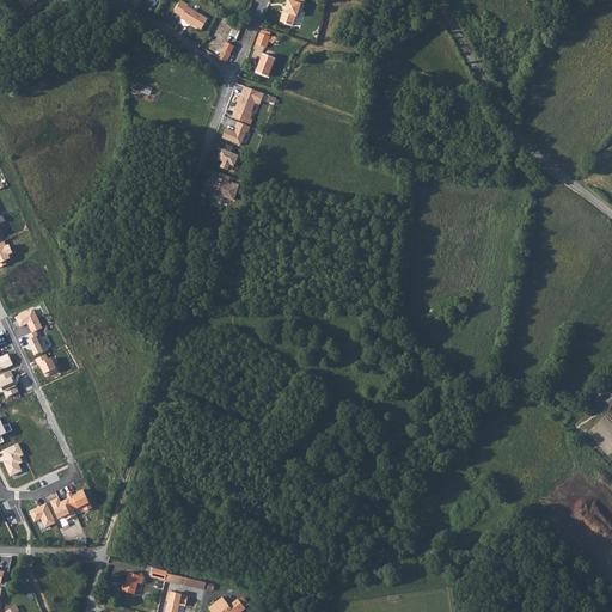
[(304,0),(288,0),(286,7),(287,7),(286,12),(283,11),(280,22),(292,26),(295,16),(298,17),(301,5),(303,5),(304,0)]
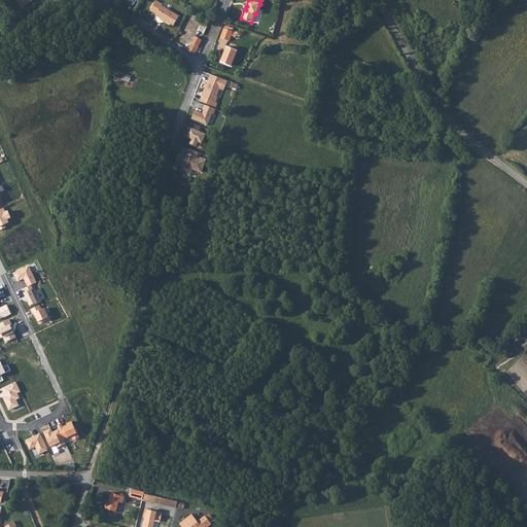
[(164,21),(173,27),(179,18),(162,6),(163,5),(156,1),(150,10),(156,14),(155,15),(161,20),(161,19),(164,21)]
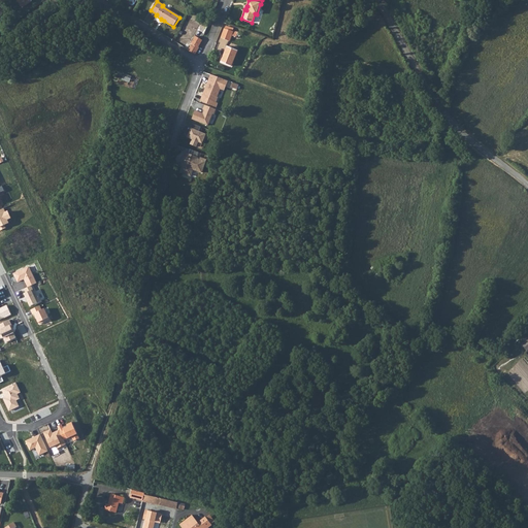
[(278,19),(271,15),(269,23),(277,25),(278,19)]
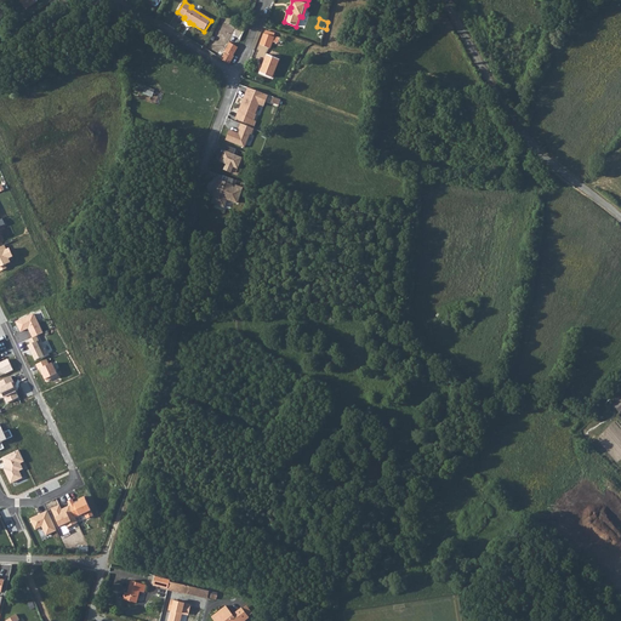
[(274,33),(266,30),(260,45),(269,49),(272,41),(278,44),(279,43),(280,44),(281,44),(281,43),(283,43),(283,41),(284,41),(283,40),(283,39),(281,39),(279,38),(273,36),(274,33)]
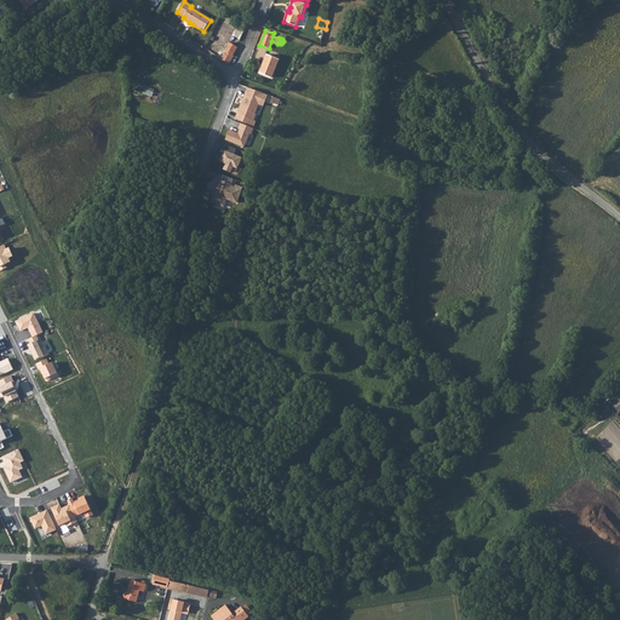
[(325,36),(314,35),(313,44),(321,46),(325,36)]
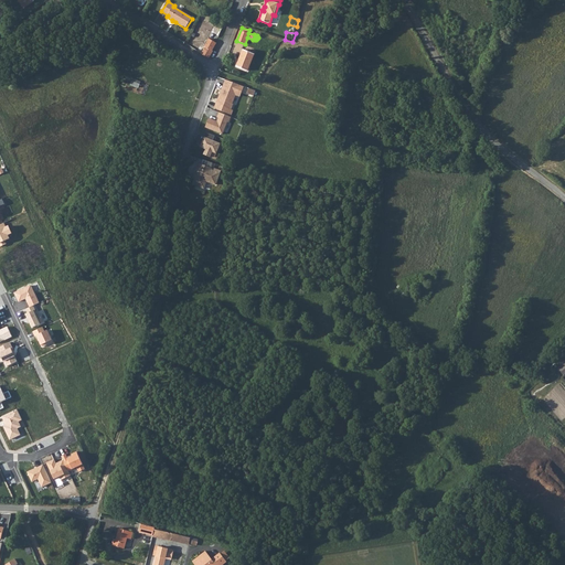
[(209,59),(213,51),(212,51),(216,43),(209,39),(204,46),(205,48),(201,54),(209,59)]
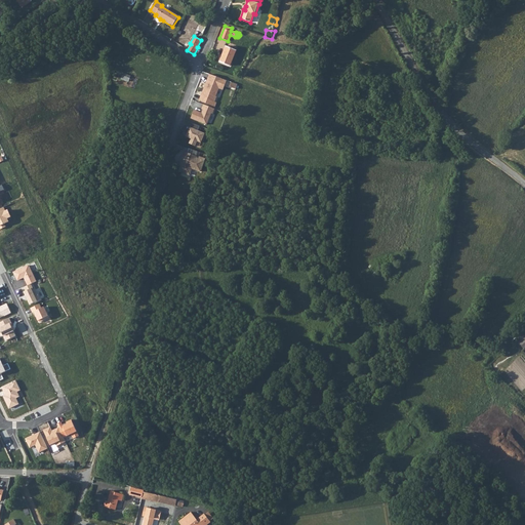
[(230,66),(236,50),(226,46),(219,62),(230,66)]
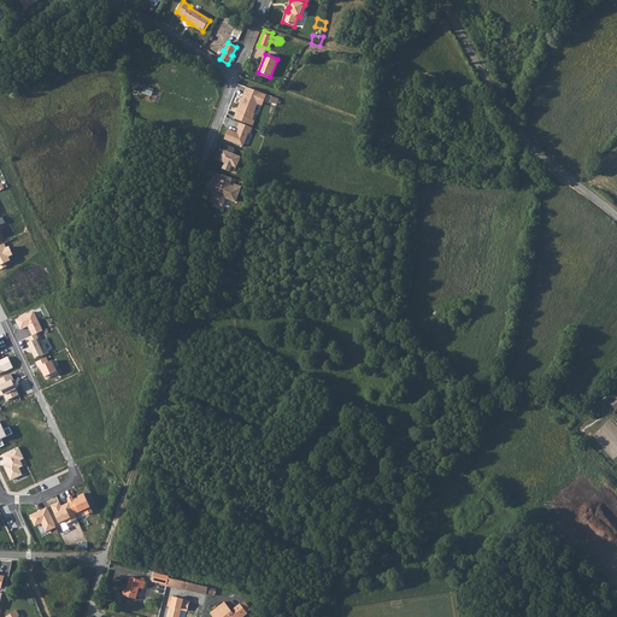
[(152,97),(154,89),(146,86),(144,93),(152,97)]
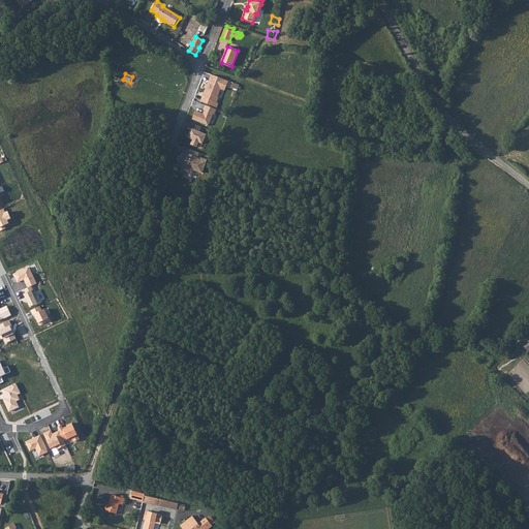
[(227,81),(211,74),(210,80),(211,80),(208,88),(207,87),(200,101),(217,107),(218,103),(217,102),(218,97),(217,97),(222,84),(226,86),(227,81)]
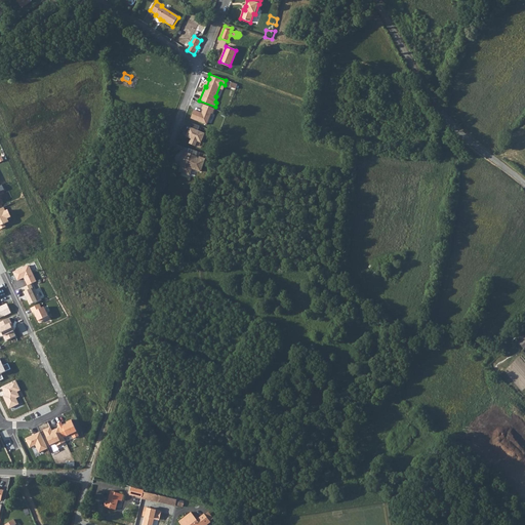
[(215,109),(204,105),(202,109),(204,109),(202,113),(195,110),(192,118),(207,125),(211,114),(213,115),(215,109)]
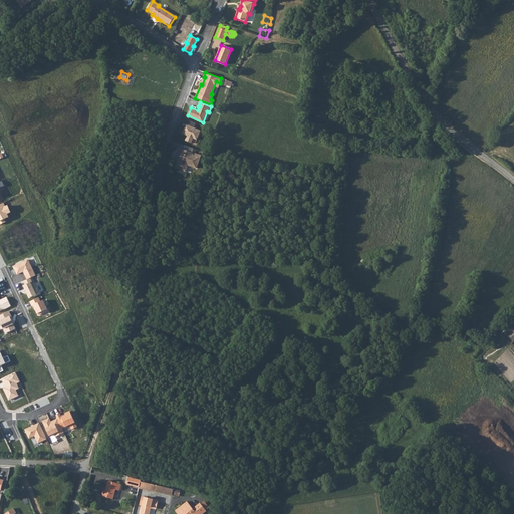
[(194,122),(186,119),(182,132),(187,134),(185,140),(190,142),(192,138),(196,139),(199,130),(193,127),(194,122)]
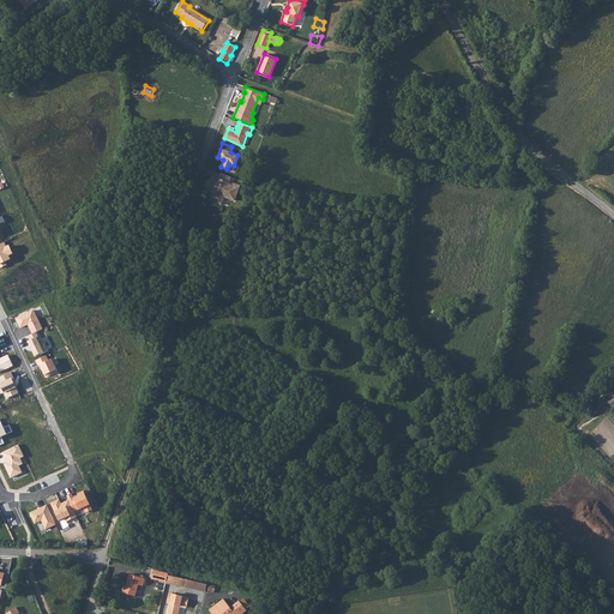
[(229,182),(214,178),(211,184),(211,185),(212,185),(211,187),(210,186),(209,190),(208,193),(210,194),(208,200),(216,203),(218,199),(222,200),(223,197),(234,200),(239,185),(232,182),(232,185),(228,184),(229,182)]
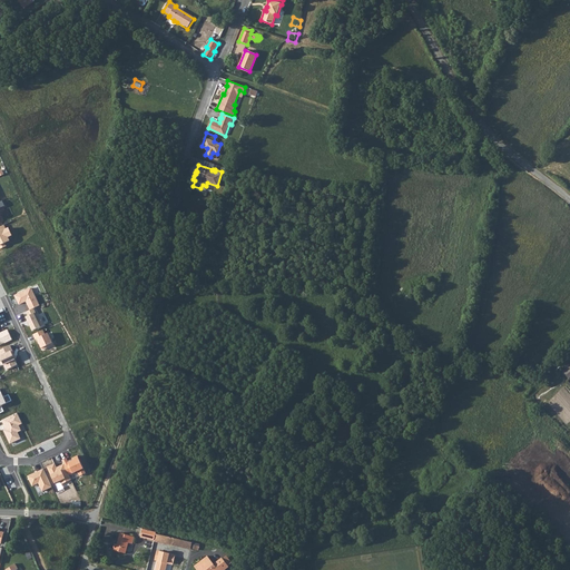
[(3,225),(0,226),(0,249),(7,246),(5,243),(10,241),(8,237),(12,235),(9,227),(6,228),(3,225)]
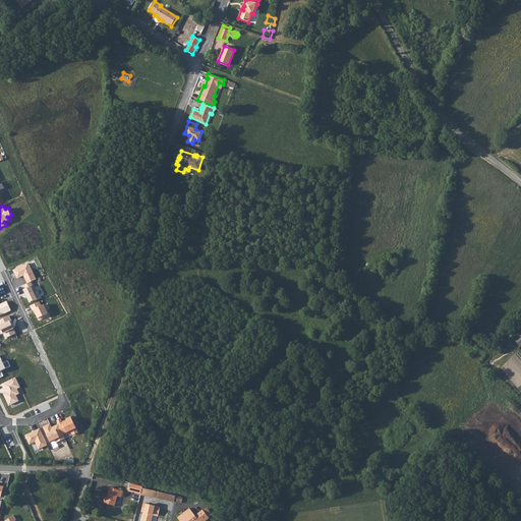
[(29,263),(14,270),(18,279),(23,276),(27,283),(31,282),(37,279),(29,263)]
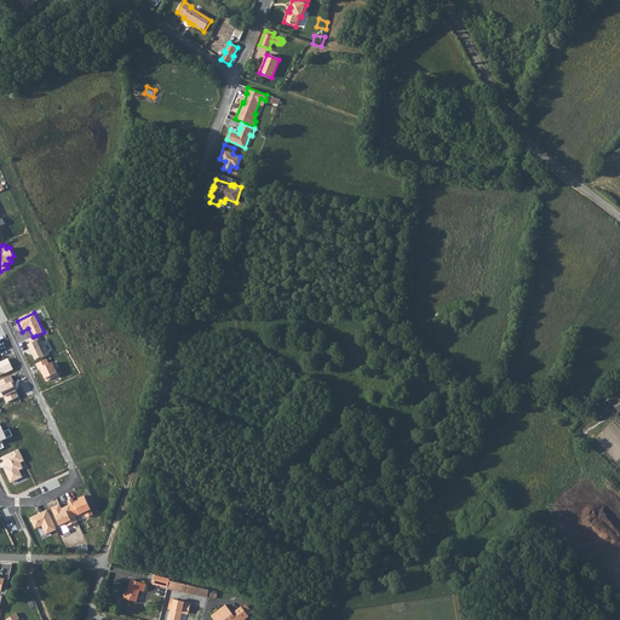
[(36,336),(33,337),(29,339),(30,343),(28,344),(35,360),(47,354),(42,344),(41,345),(36,336)]
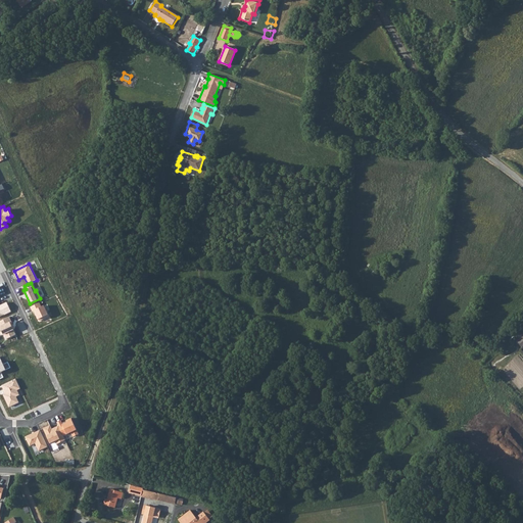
[(0,317),(11,312),(7,302),(0,304),(0,317)]
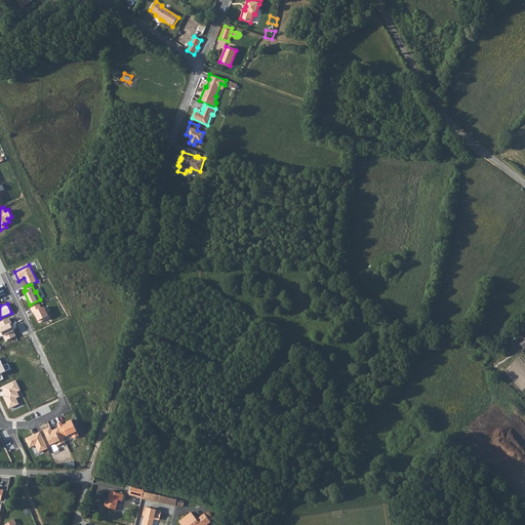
[(40,305),(31,309),(33,313),(35,312),(40,322),(49,317),(44,307),(41,309),(40,305)]
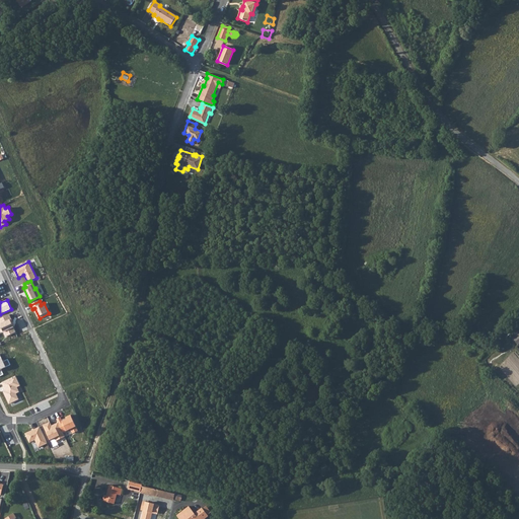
[(9,314),(0,317),(0,331),(3,330),(5,336),(15,331),(10,321),(12,320),(9,314)]
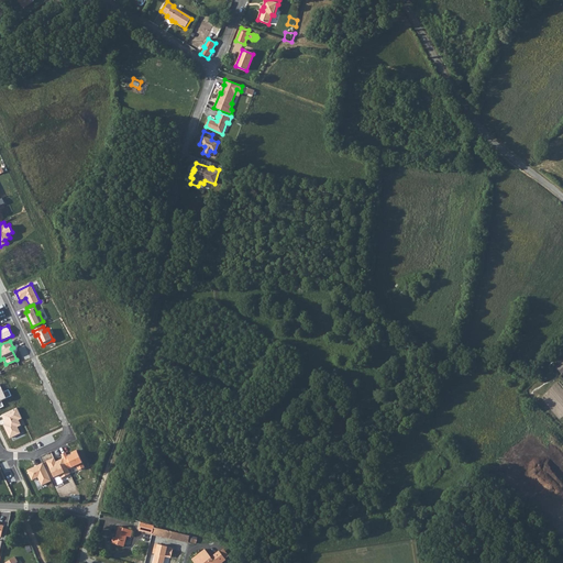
[(0,385),(0,407),(3,406),(1,400),(11,396),(9,390),(3,393),(0,385)]
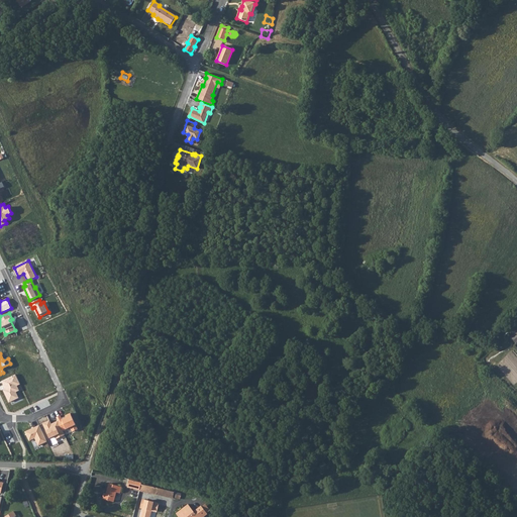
[(15,374),(1,381),(5,389),(3,390),(9,402),(18,398),(16,392),(19,391),(17,386),(20,385),(15,374)]
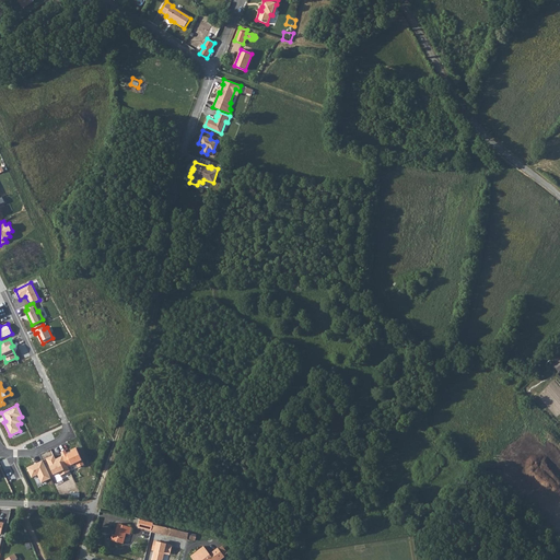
[(65,451),(61,453),(63,456),(68,466),(76,463),(78,467),(82,465),(74,448),(71,450),(72,453),(67,455),(65,451)]
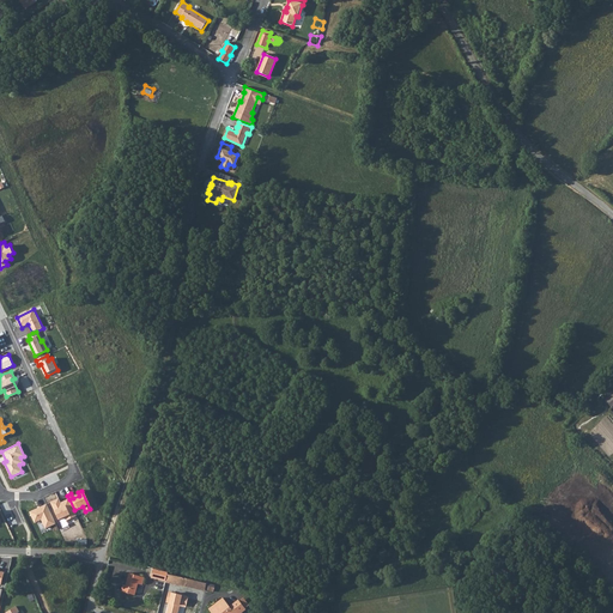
[(74,510),(70,499),(64,502),(65,504),(61,505),(59,499),(52,503),(60,520),(65,517),(66,521),(72,519),(71,515),(76,513),(74,510)]
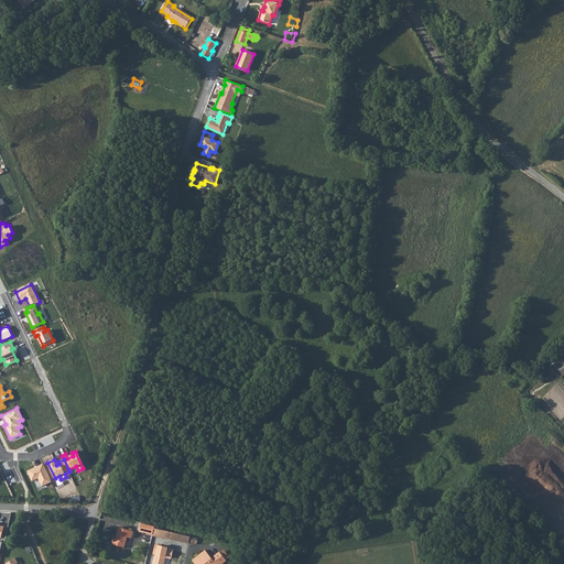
[(43,464),(28,472),(32,481),(39,478),(40,483),(50,478),(43,464)]
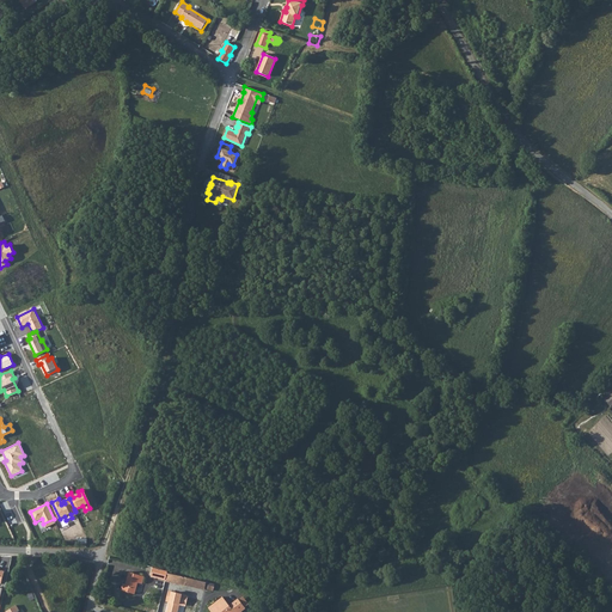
[(158,569),(153,567),(151,576),(165,580),(167,573),(167,571),(166,570),(158,569)]
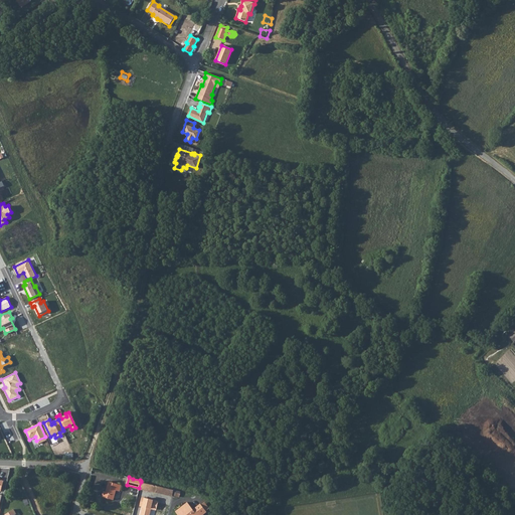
[(122,485),(109,482),(107,490),(108,490),(107,492),(106,492),(104,491),(102,497),(114,500),(116,491),(120,492),(122,485)]
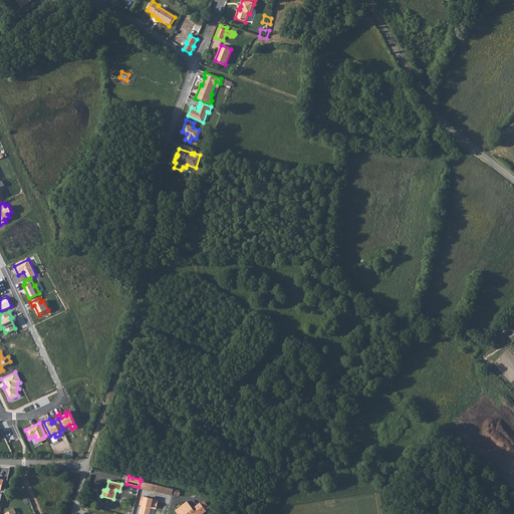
[(139,487),(139,488),(155,492),(157,485),(141,481),(139,487)]
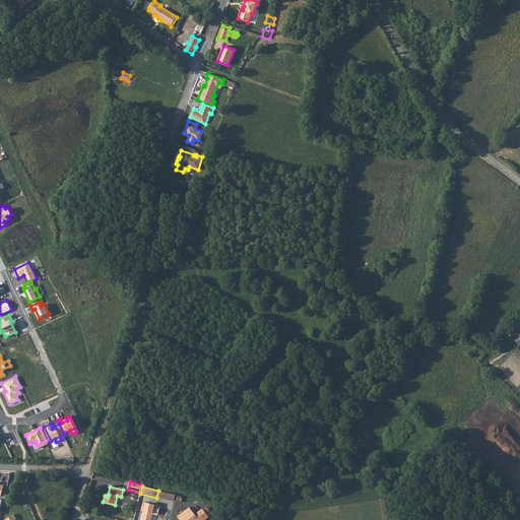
[(175,497),(175,495),(158,491),(156,498),(174,501),(174,500),(175,497)]
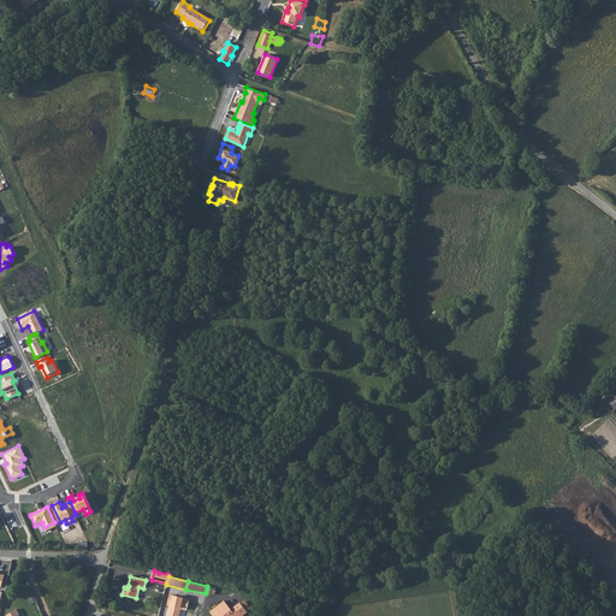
[(187,610),(189,600),(170,596),(167,605),(170,605),(166,615),(178,615),(181,609),(187,610)]
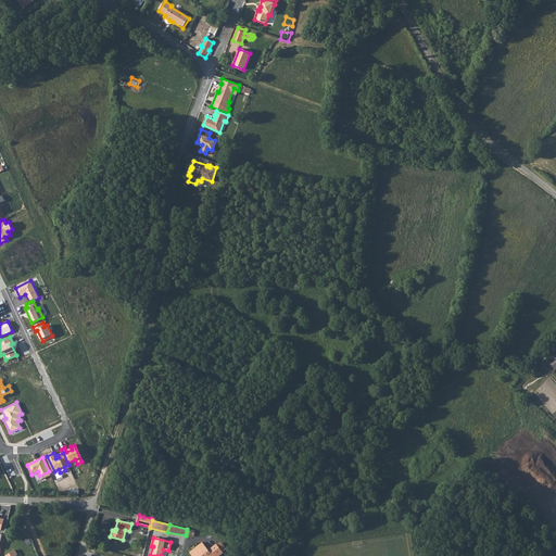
[(202,542),(189,553),(192,555),(218,555),(223,553),(223,552),(217,545),(216,544),(209,551),(202,542)]
